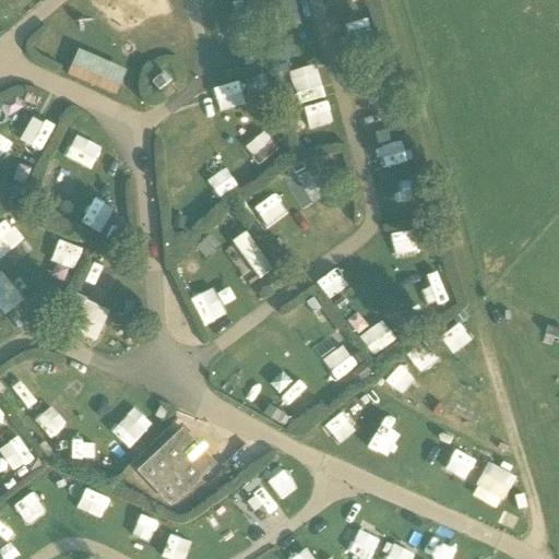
[(308,34),(283,38),(286,59),(311,55),(308,34)]
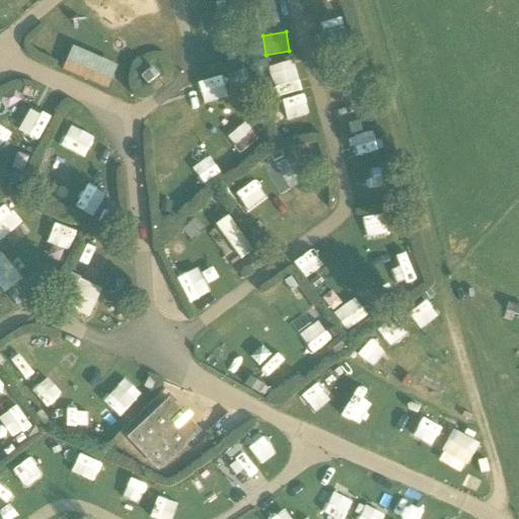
[(106,87),(117,65),(70,45),(61,68),(106,87)]
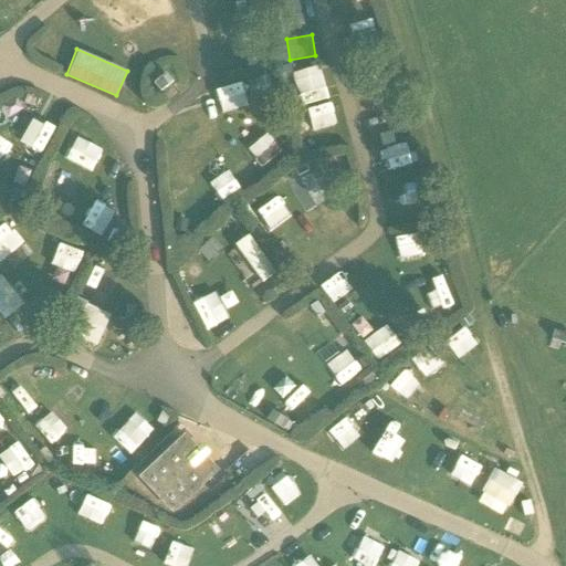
[(320,64),(293,72),(302,105),(329,97),(320,64)]
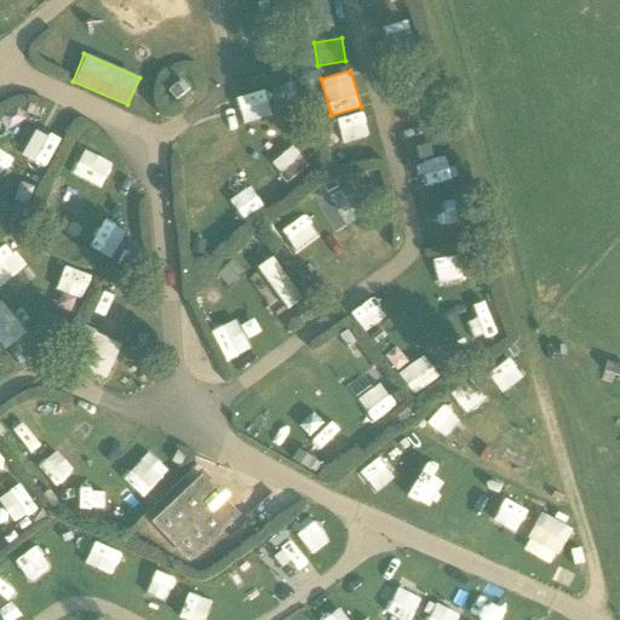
[(177,101),(190,91),(182,81),(170,92),(177,101)]
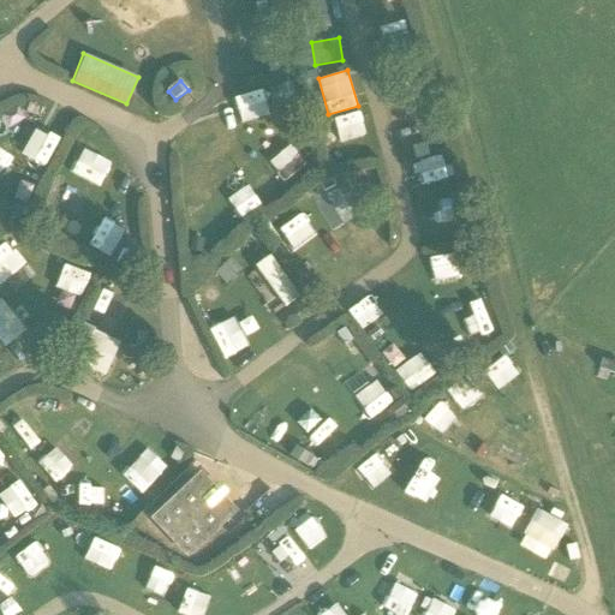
[(240,123),(269,114),(262,89),(233,96),(240,123)]
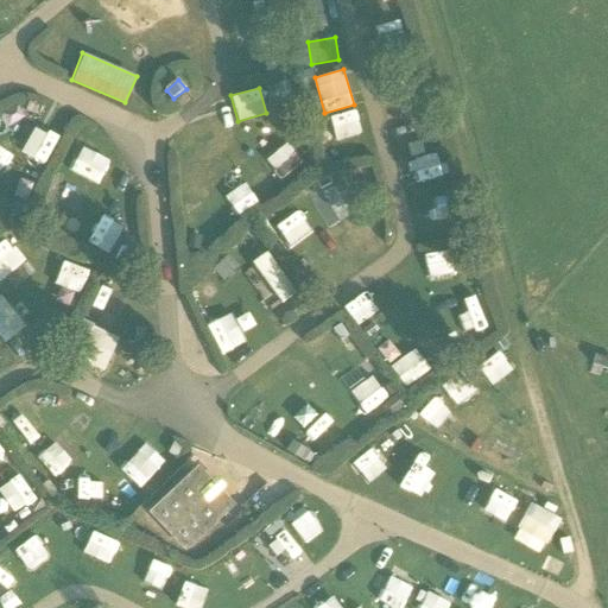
[(343,137),(362,130),(355,108),(335,114),(343,137)]
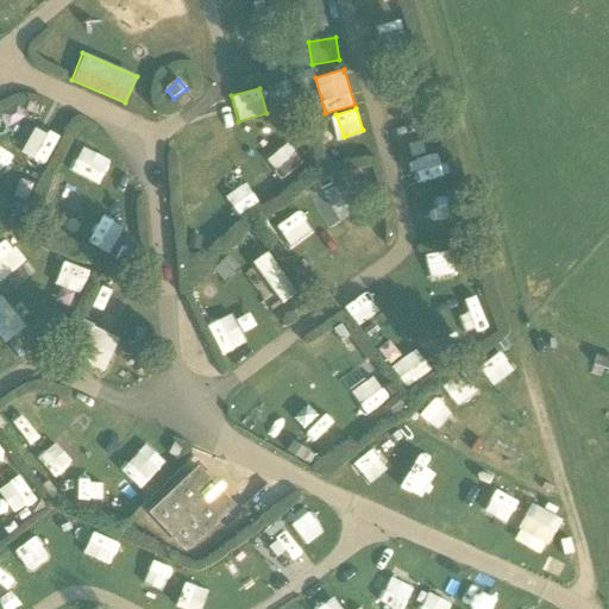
[(22,150),(44,162),(57,138),(35,126),(22,150)]
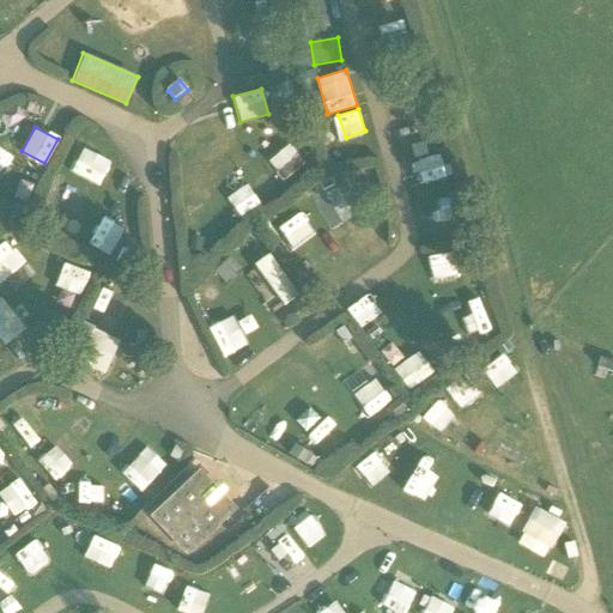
[(79,134),(66,164),(90,175),(103,145),(79,134)]
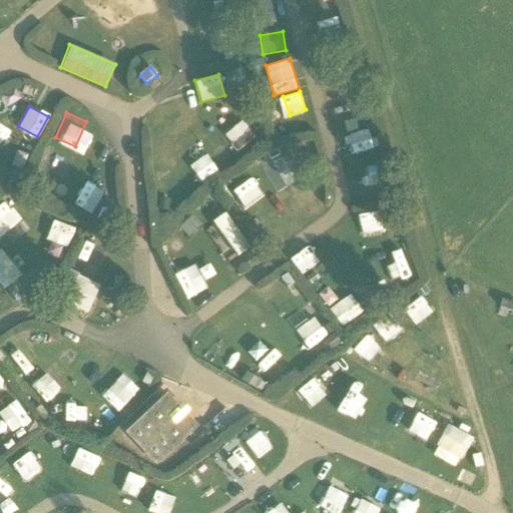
[(236,153),(253,139),(240,122),(222,136),(236,153)]
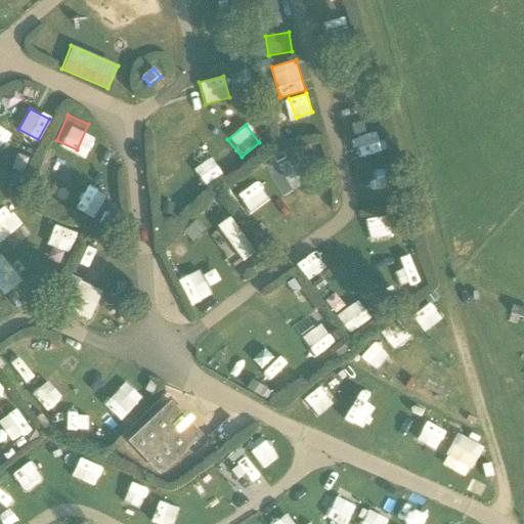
[(354,136),(357,156),(380,153),(377,132),(354,136)]
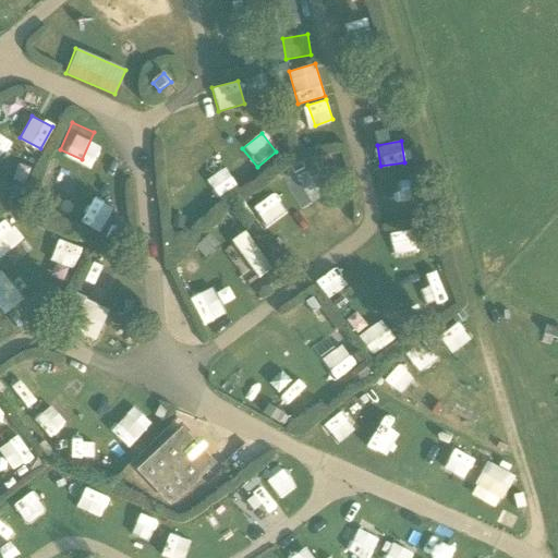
[(332,157),(305,166),(307,174),(335,166),(332,157)]
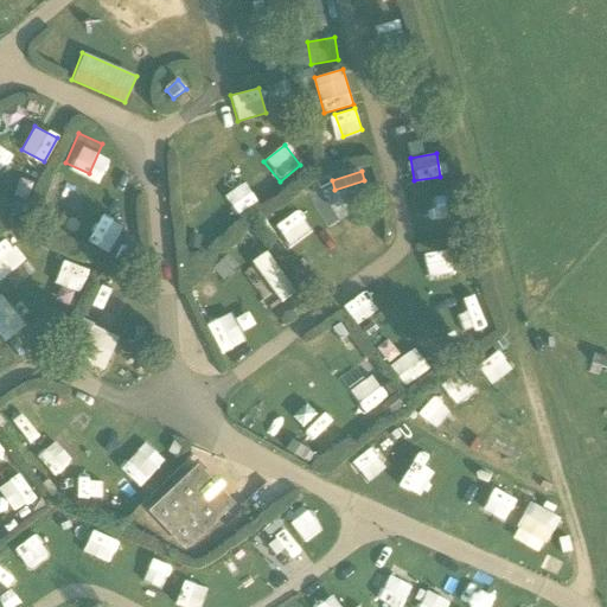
[(240,216),(259,203),(244,181),(225,195),(240,216)]
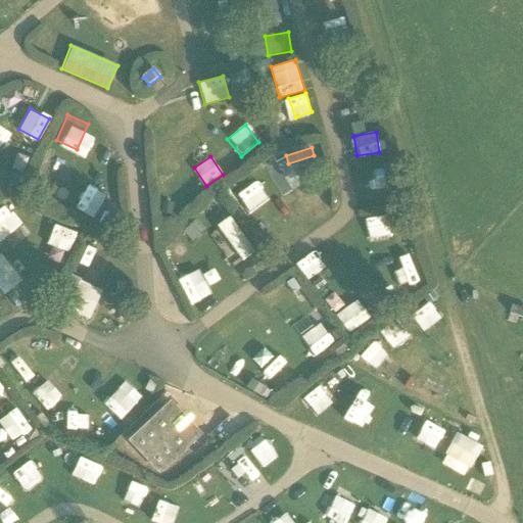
[(4,183),(15,186),(13,191),(18,193),(24,179),(7,174),(4,183)]
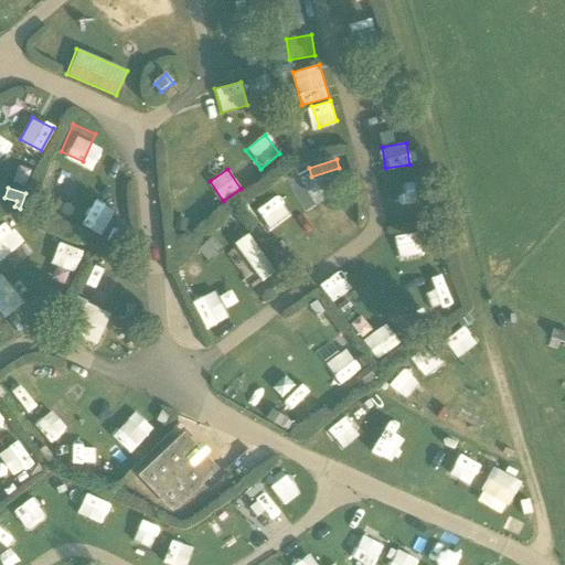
[(59,190),(52,211),(73,216),(78,196),(59,190)]
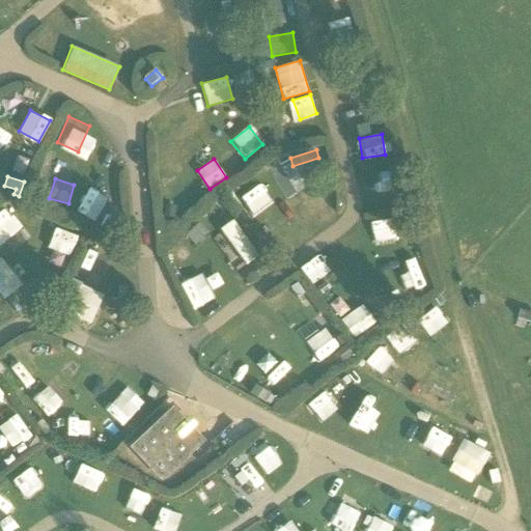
[(241,199),(255,215),(272,199),(258,184),(241,199)]
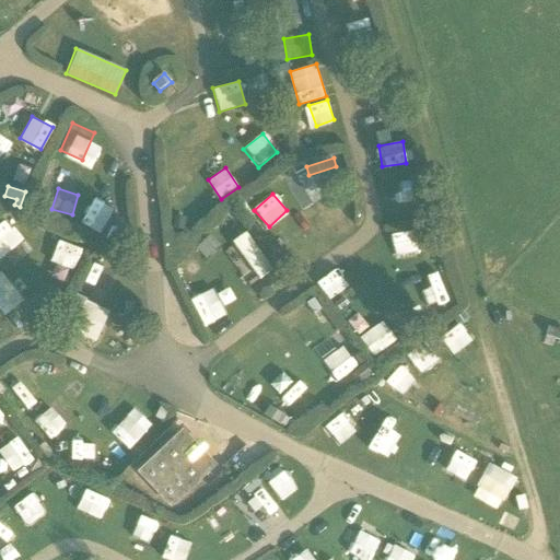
[(107,237),(118,217),(96,206),(86,226),(107,237)]
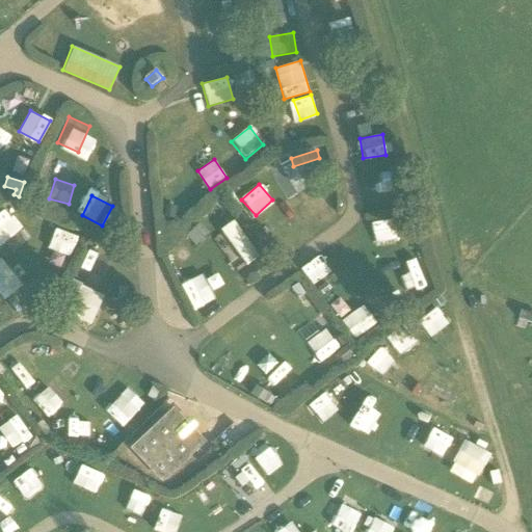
[(0,246),(22,229),(6,209),(0,213),(0,246)]
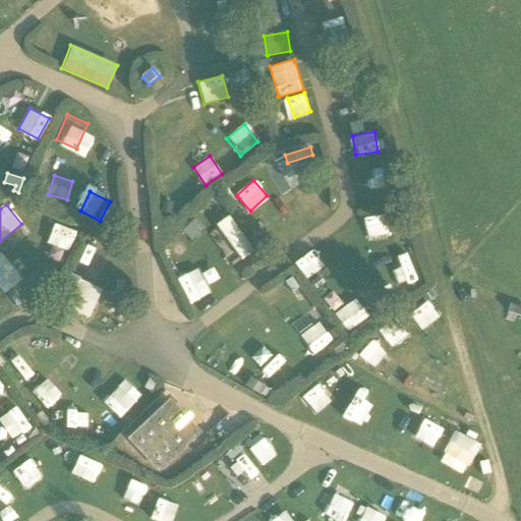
[(228,215),(215,224),(240,261),(253,250),(228,215)]
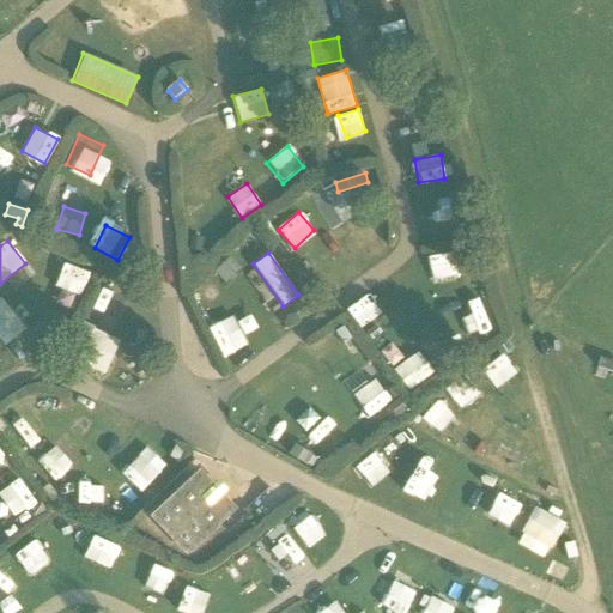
[(214,273),(226,285),(242,271),(230,259),(214,273)]
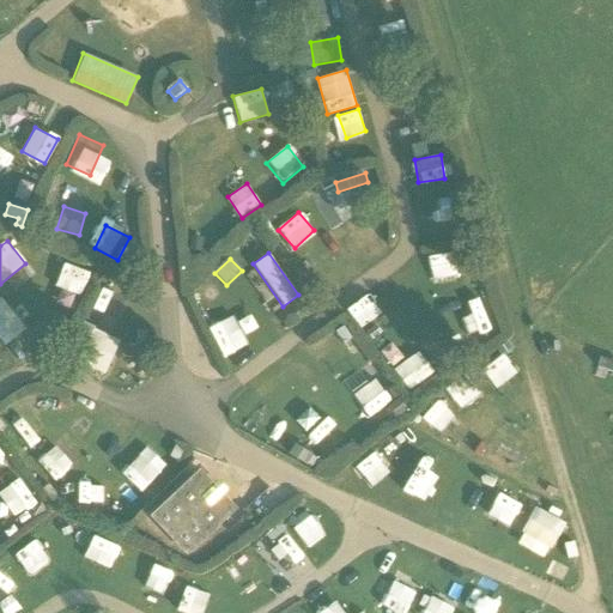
[(52,281),(76,292),(85,272),(61,260),(52,281)]
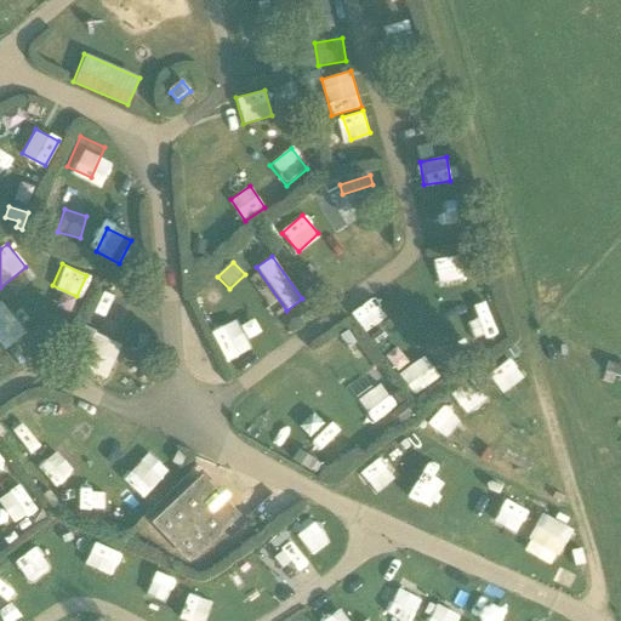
[(0,343),(4,351),(27,334),(5,302),(0,306),(0,343)]
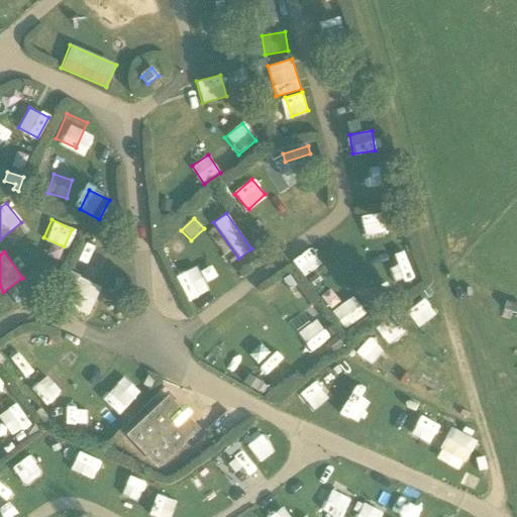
[(188,301),(209,291),(196,266),(176,276),(188,301)]
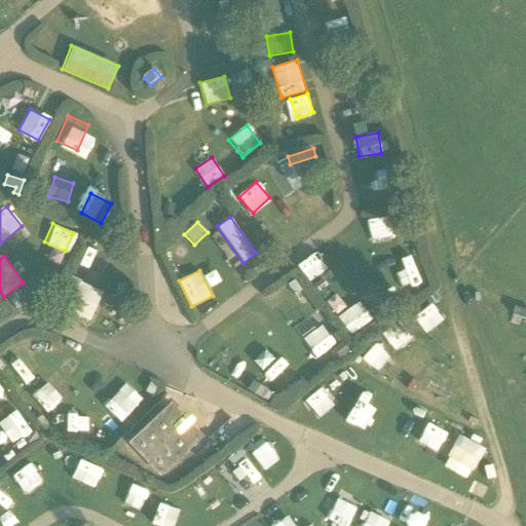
[(103,293),(79,284),(67,312),(90,323),(103,293)]
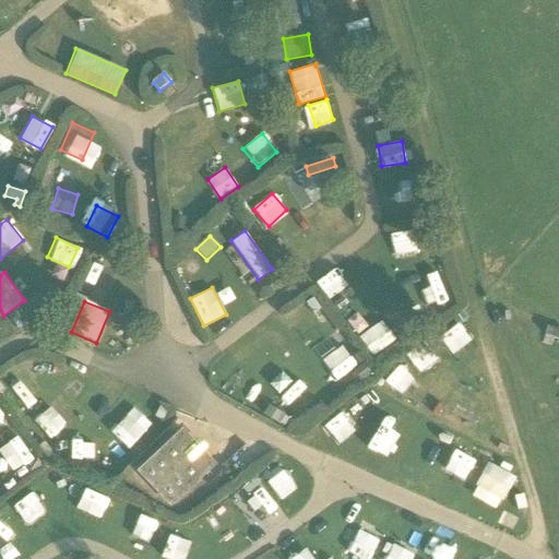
[(449,353),(472,342),(462,322),(439,333),(449,353)]
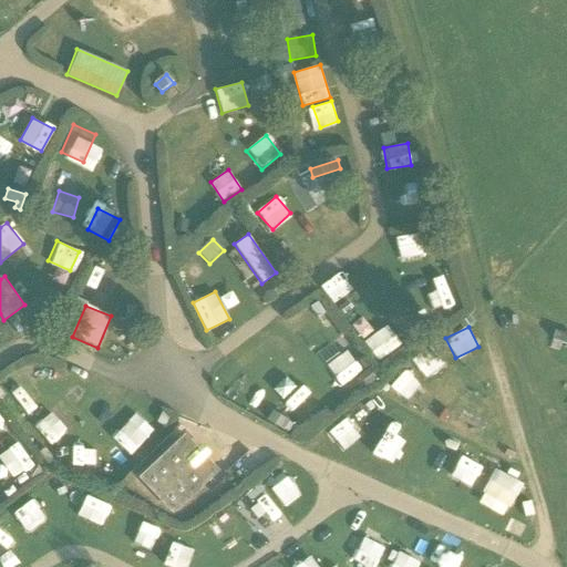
[(326,363),(340,384),(361,371),(347,349),(326,363)]
